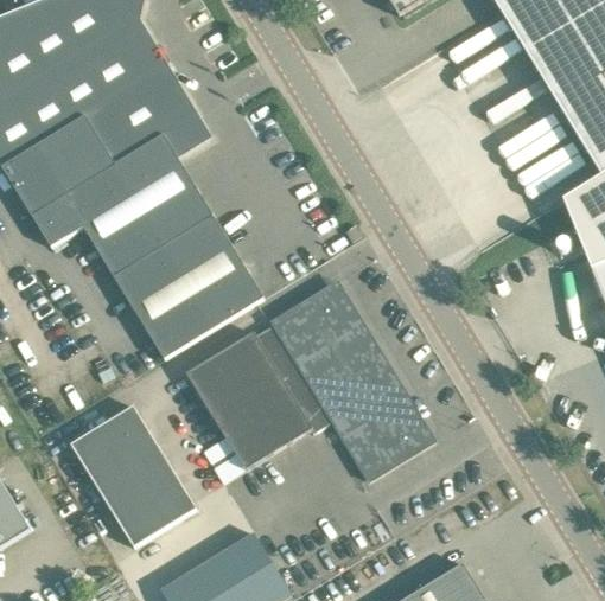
[(38,0),(0,16),(0,161),(50,244),(83,225),(164,357),(262,296),(176,153),(208,134),(165,64),(169,57),(159,40),(151,40),(135,17),(139,0),(38,0)]
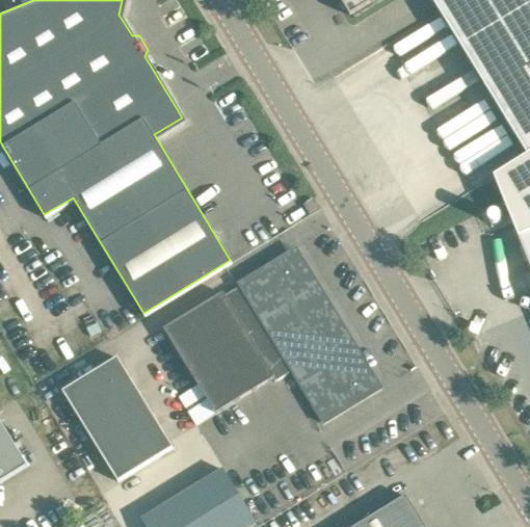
[(344,0),(352,14),(373,0),(432,0),(526,152),(494,172),(518,234),(529,228),(529,0),(344,0)]
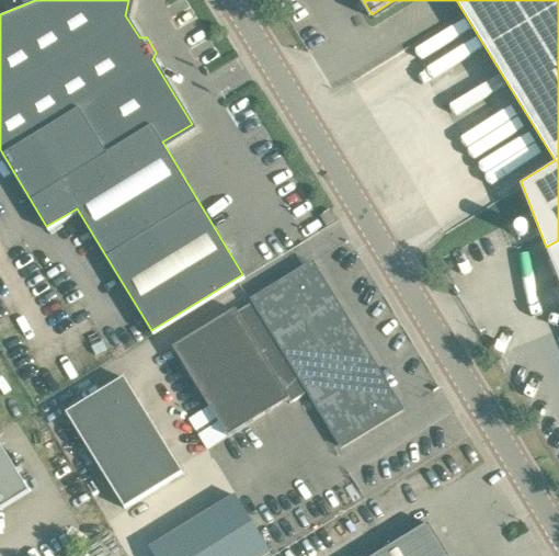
[(318,212),(324,222),(334,215),(328,205),(318,212)]
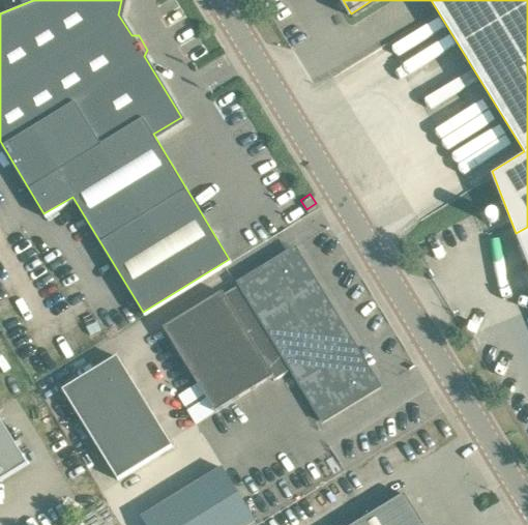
[(527,227),(516,233),(527,263),(527,227)]
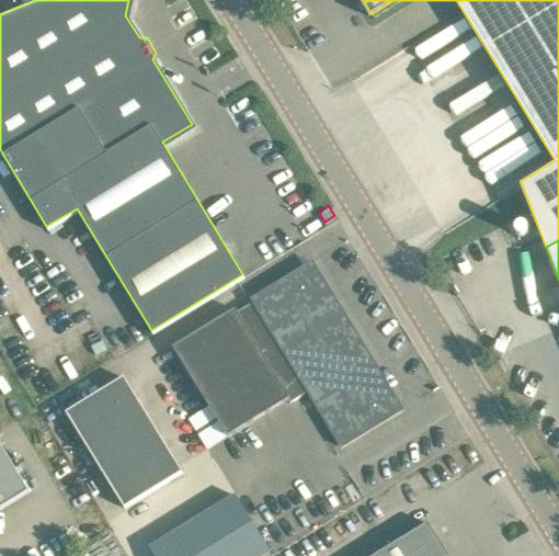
[(206,400),(185,413),(205,445),(286,396),(288,399),(305,388),(339,444),(401,406),(311,258),(171,343),(206,400)]
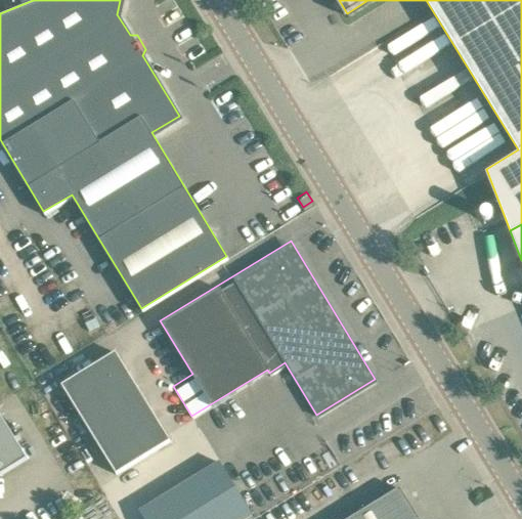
[(113,349),(61,381),(116,469),(167,438),(113,349)]
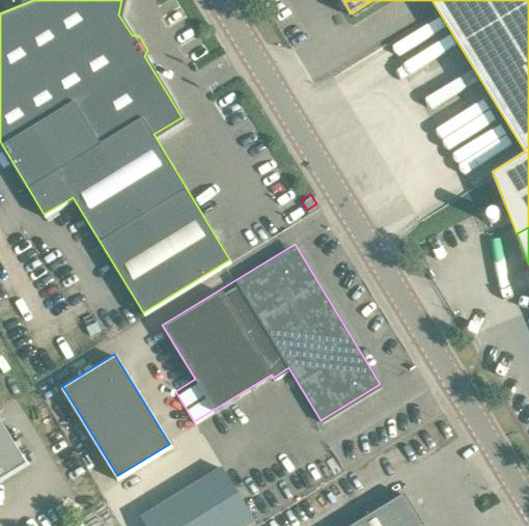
[(0,477),(26,461),(0,418),(0,477)]
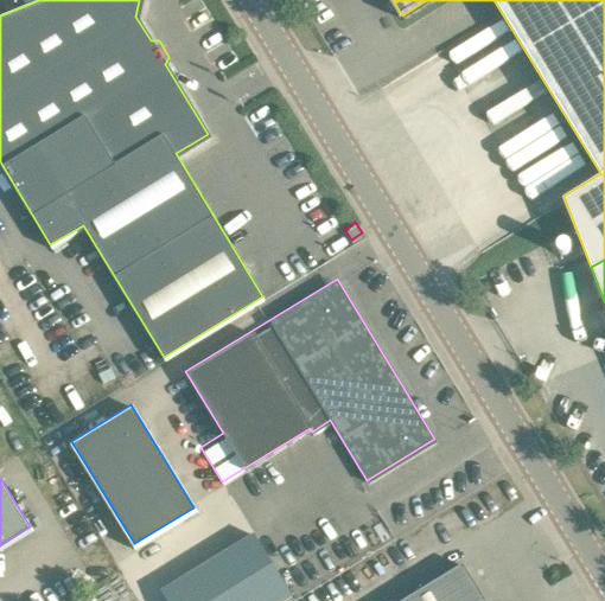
[(253,530),(159,588),(166,600),(275,600),(291,592),(253,530)]
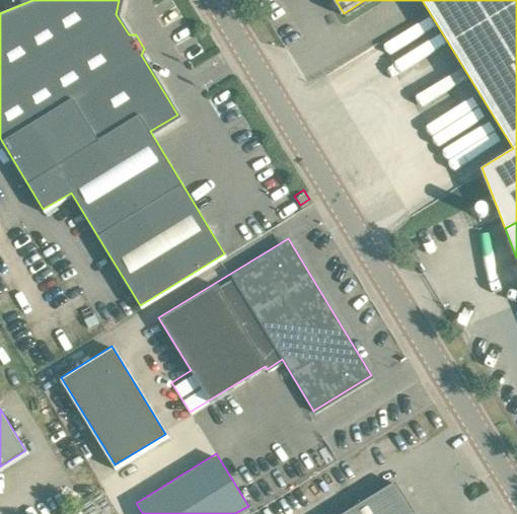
[(415,513),(394,480),(338,513),(415,513)]
